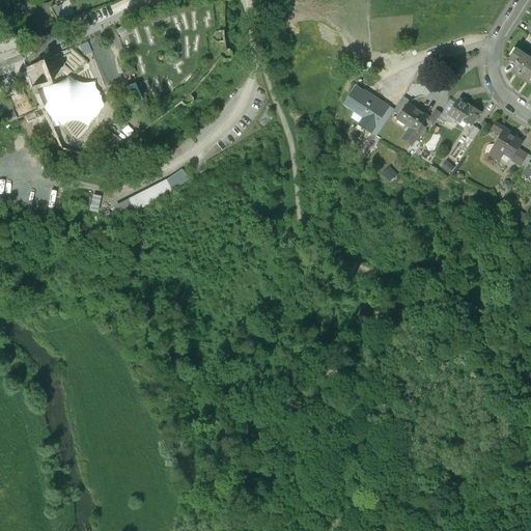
[(122,27),(115,30),(118,35),(126,32),(122,27)]
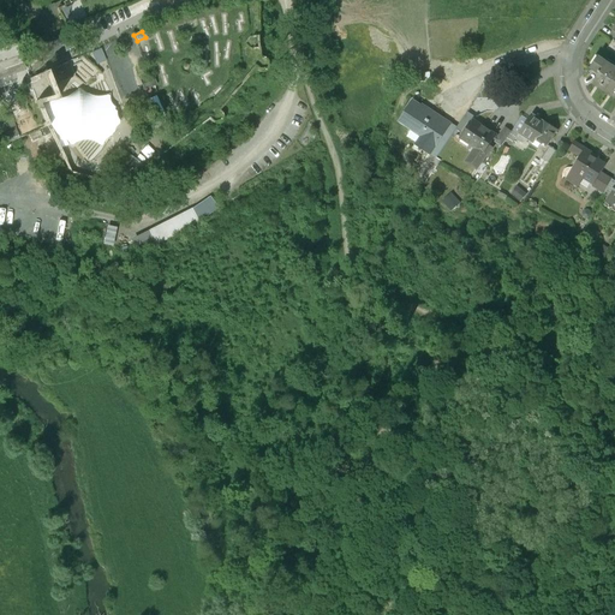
[(71,34),(36,49),(40,59),(76,45),(71,34)]
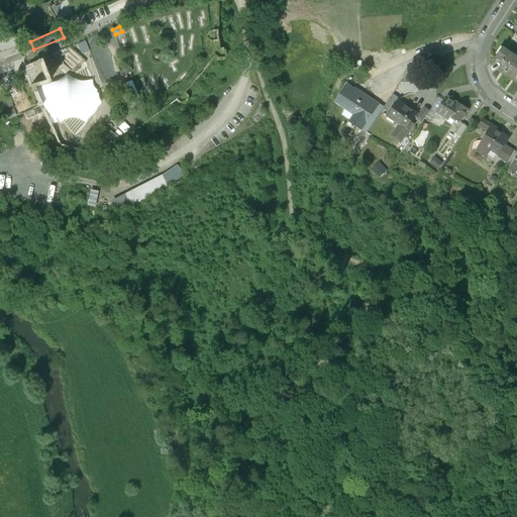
[(0,66),(21,59),(17,43),(14,38),(0,42),(0,66)]
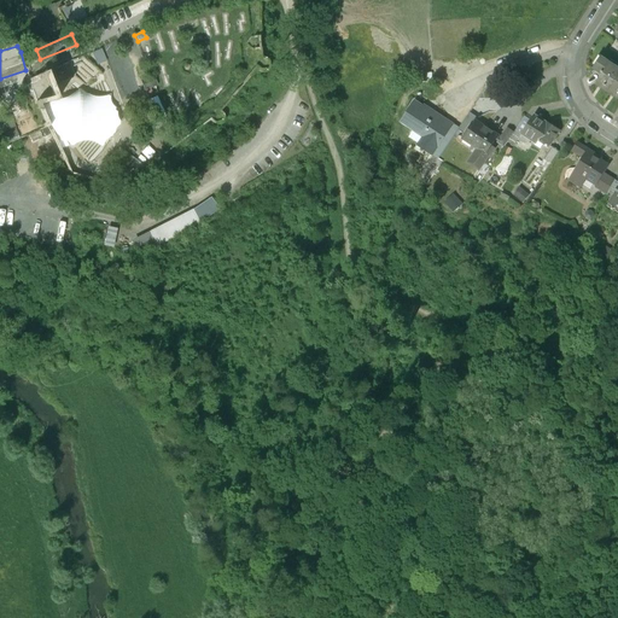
[(617,66),(602,57),(595,69),(602,74),(596,83),(610,92),(617,79),(617,71),(616,70),(617,66)]
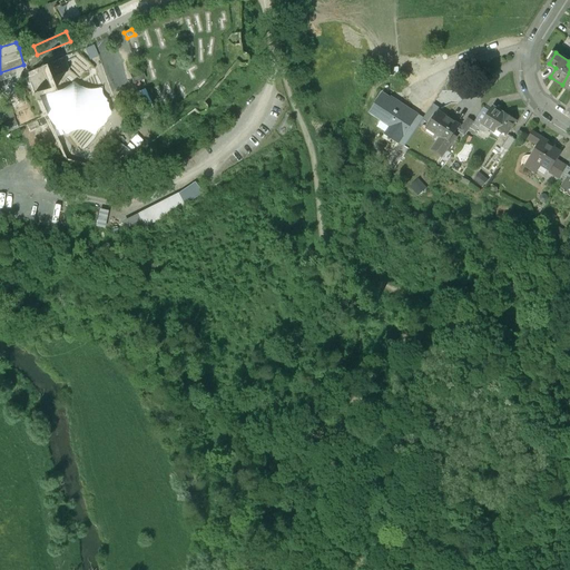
[(67,71),(68,70),(69,68),(65,58),(48,65),(52,78),(67,71)]
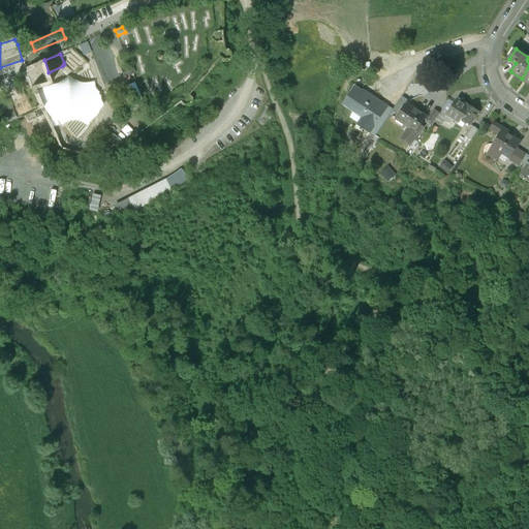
[(22,68),(32,91),(37,89),(49,84),(40,61),(22,68)]
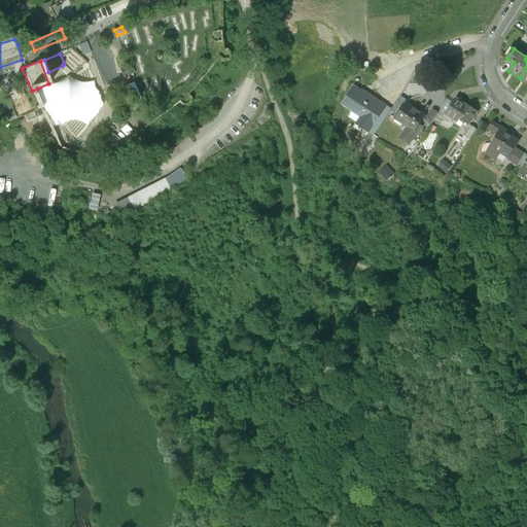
[(48,83),(37,89),(47,111),(61,124),(63,123),(76,138),(85,125),(86,126),(96,115),(101,104),(101,102),(102,101),(100,98),(100,93),(94,81),(93,81),(83,62),(79,67),(77,67),(72,73),(63,65),(62,66),(55,81),(48,83)]
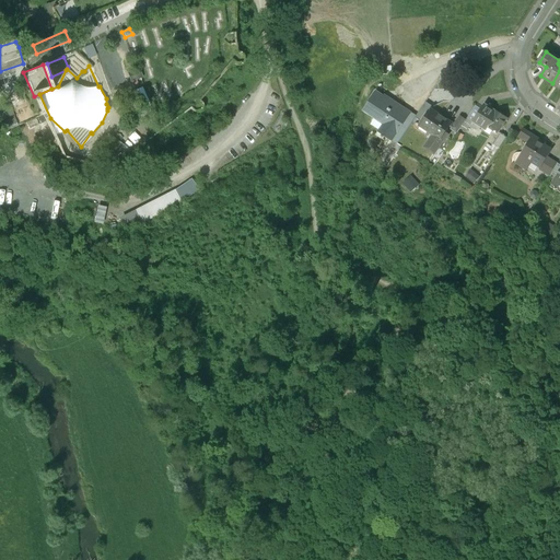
[(138,69),(127,72),(130,81),(140,77),(138,69)]
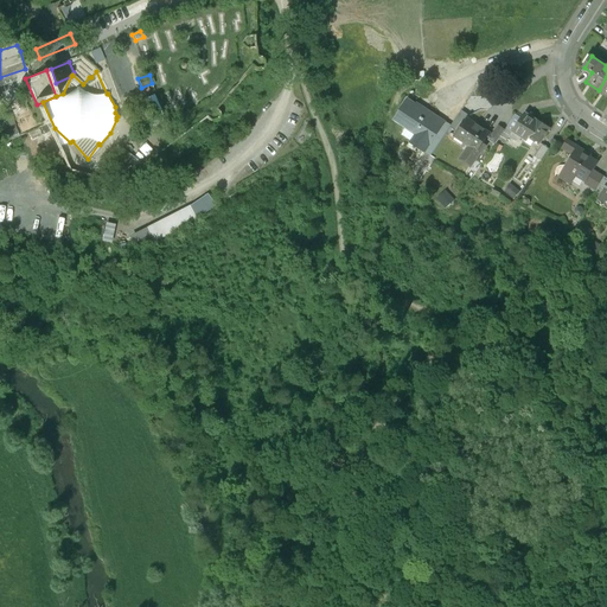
[(439,119),(410,100),(396,120),(420,135),(423,129),(429,133),(439,119)]
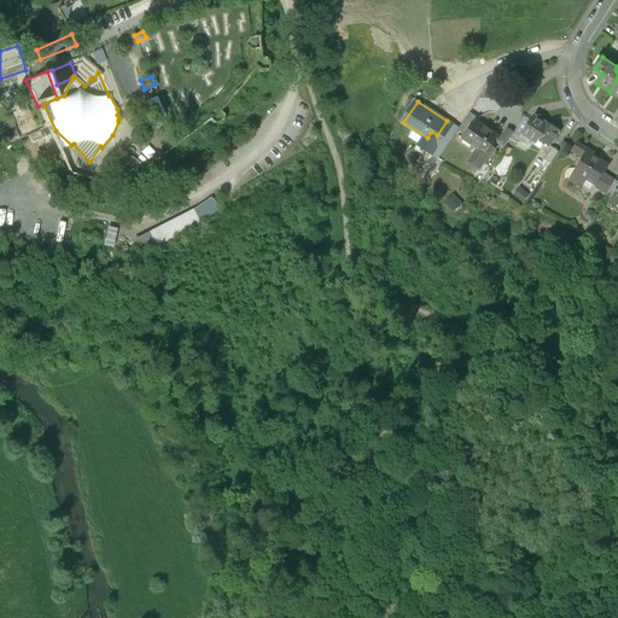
[(560,132),(535,115),(523,134),(522,135),(523,136),(534,144),(537,138),(549,146),(560,132)]
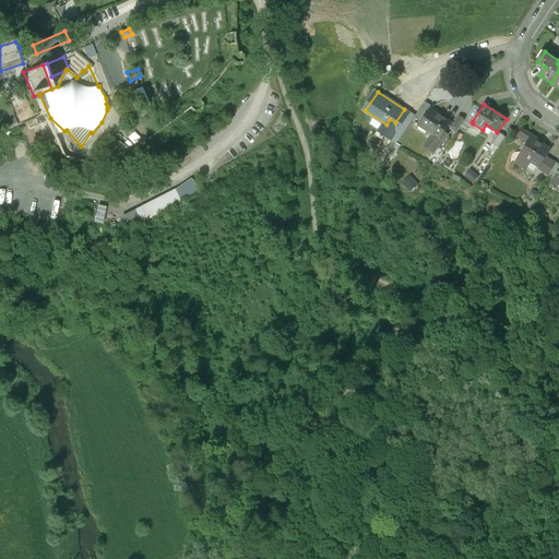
[(409,114),(404,109),(395,122),(402,127),(411,113),(411,111),(409,114)]
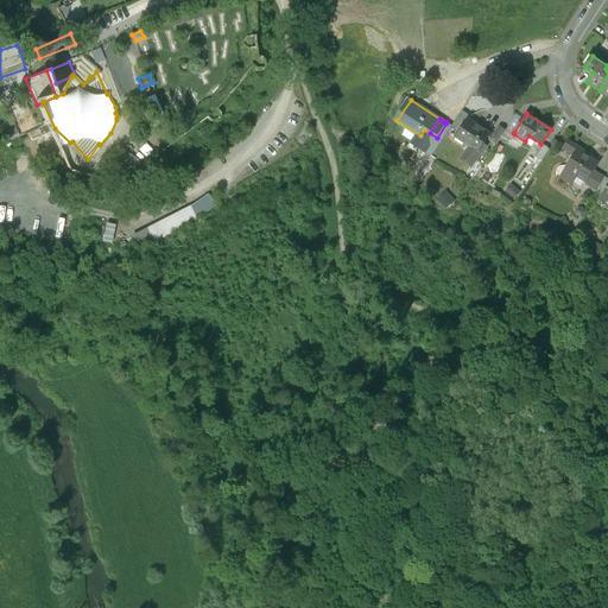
[(492,134),(469,120),(460,135),(468,140),(466,143),(480,152),(492,134)]
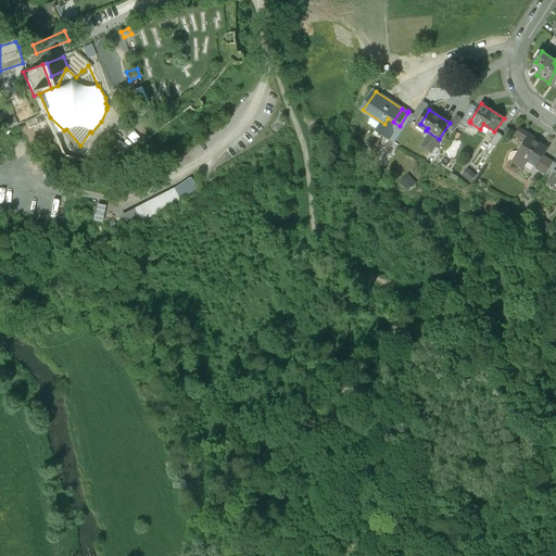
[(465,117),(458,127),(464,131),(470,123),(469,122),(470,121),(465,117)]
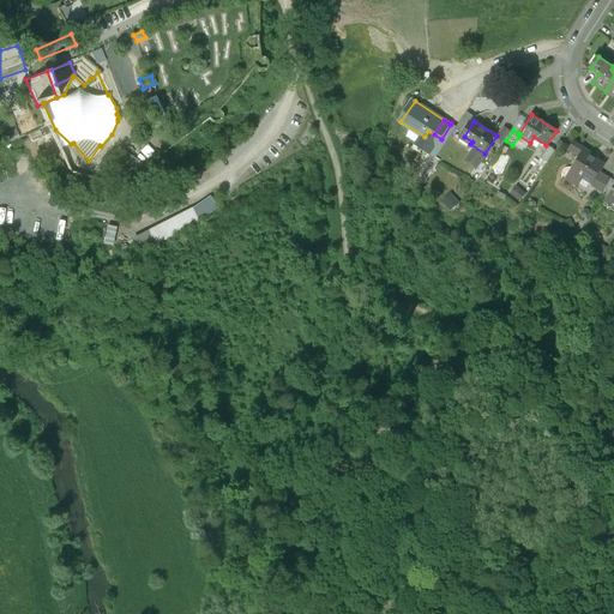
[(599,158),(577,144),(569,157),(575,161),(563,179),(576,187),(582,178),(593,185),(600,173),(605,166),(596,161),(599,158)]
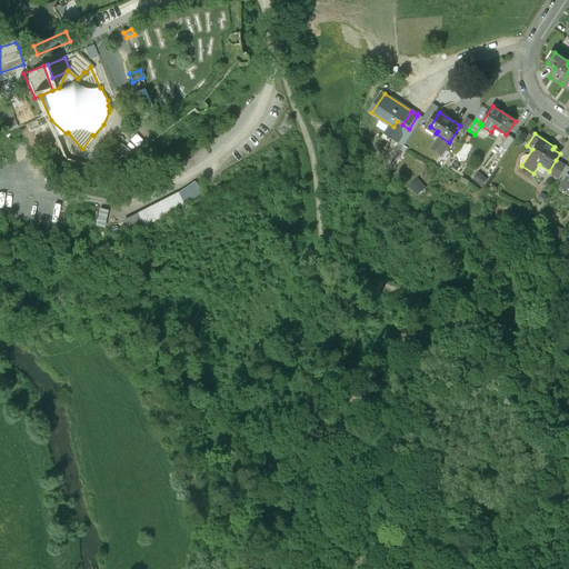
[(485,170),(493,176),(515,145),(507,139),(485,170)]
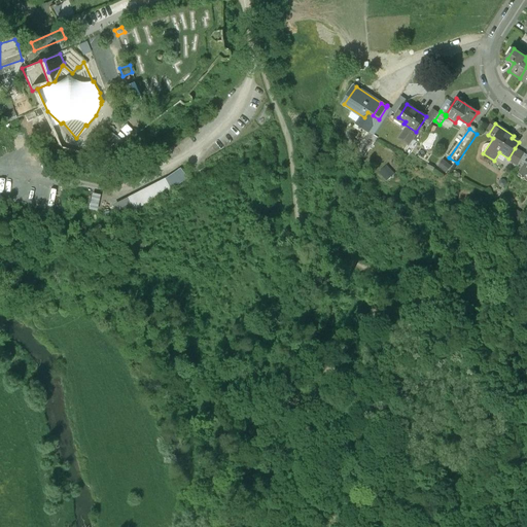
[(525,154),(515,148),(508,159),(508,160),(519,166),(519,165),(525,154)]
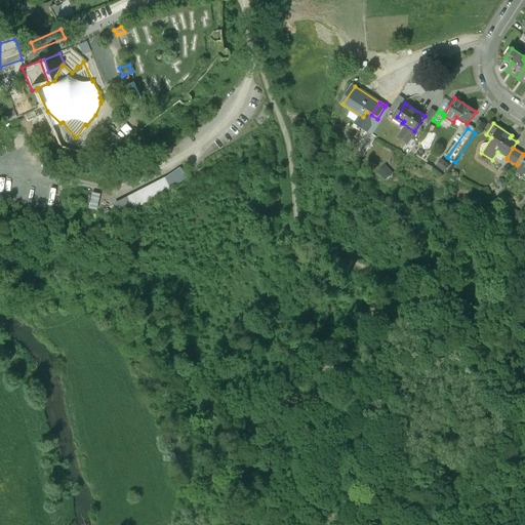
[(163,178),(114,203),(119,215),(170,190),(187,178),(179,168),(163,178)]
